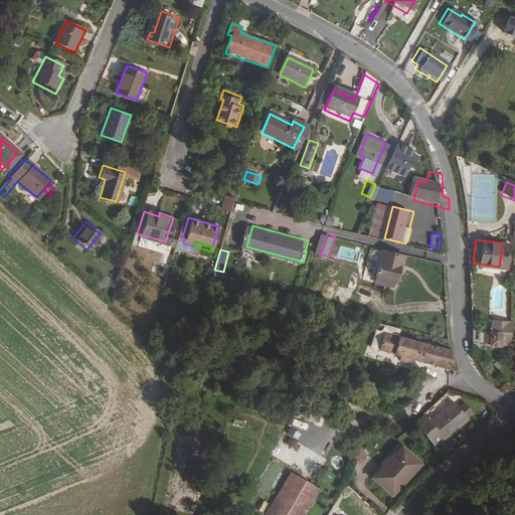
[(407,266),(409,256),(388,249),(379,276),(397,282),(402,264),(407,266)]
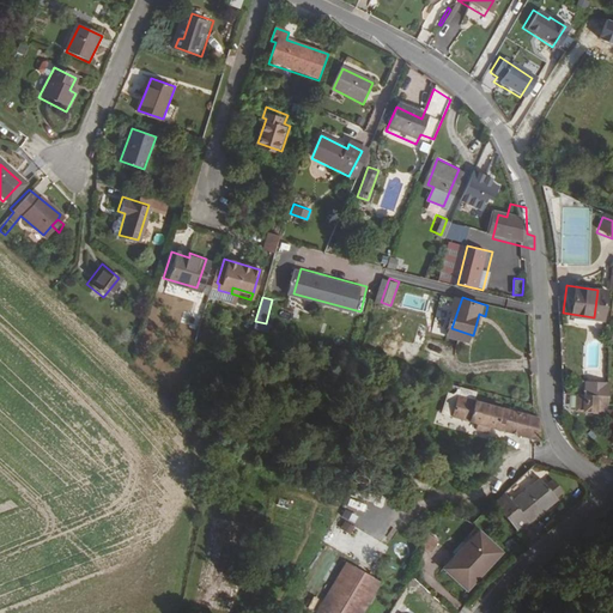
[(598,343),(600,343),(610,345),(611,334),(600,332),(598,343)]
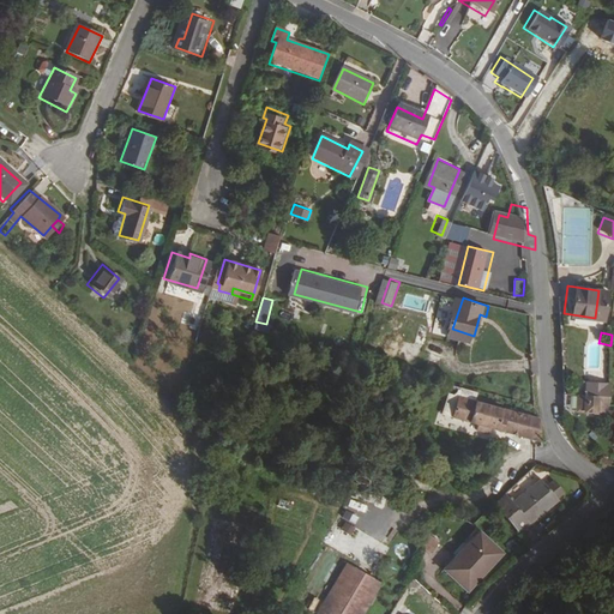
[(416,347),(403,349),(404,359),(417,356),(416,347)]
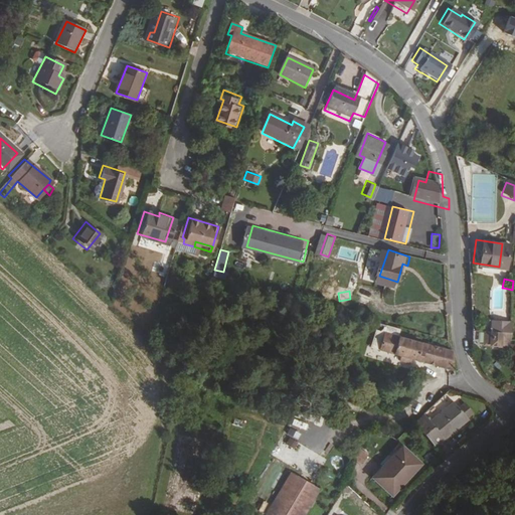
[(492,319),(491,330),(481,330),(480,344),(511,346),(513,320),(492,319)]
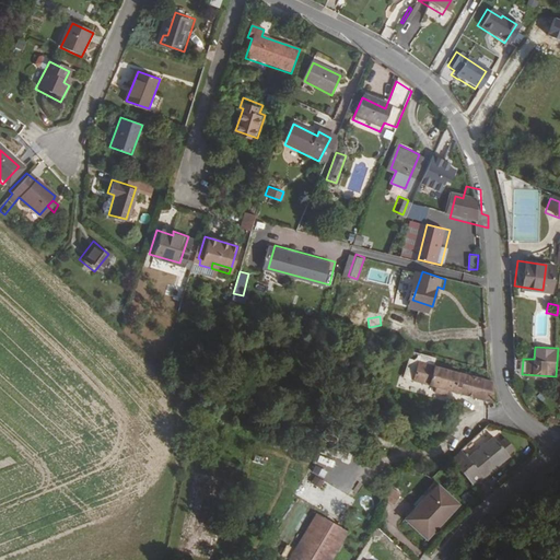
[(431,365),(423,362),(417,381),(438,387),(436,391),(455,397),(456,393),(493,404),(491,383),(442,368),(444,361),(433,358),(431,365)]
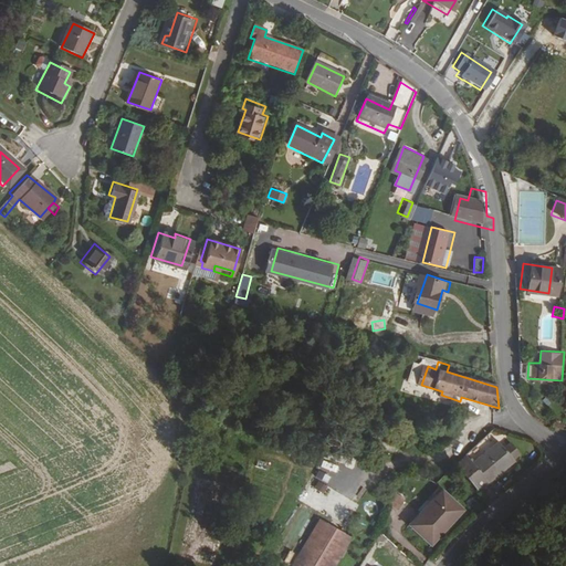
[(411,383),(421,385),(428,366),(417,364),(411,383)]
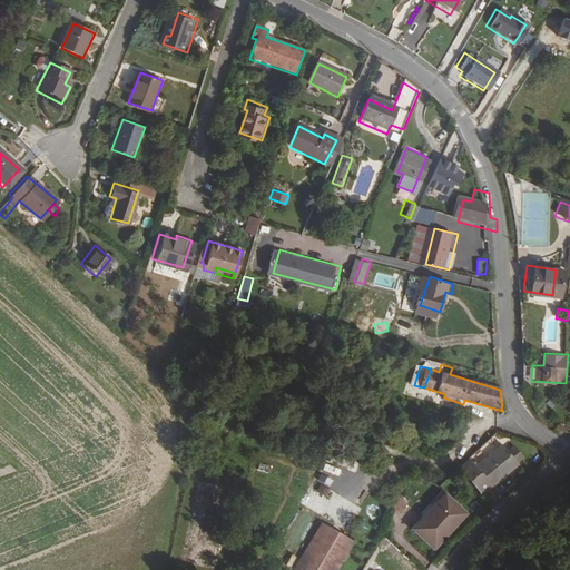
[(505,450),(500,444),(475,468),(493,487),(518,463),(517,462),(523,457),(512,444),(505,450)]
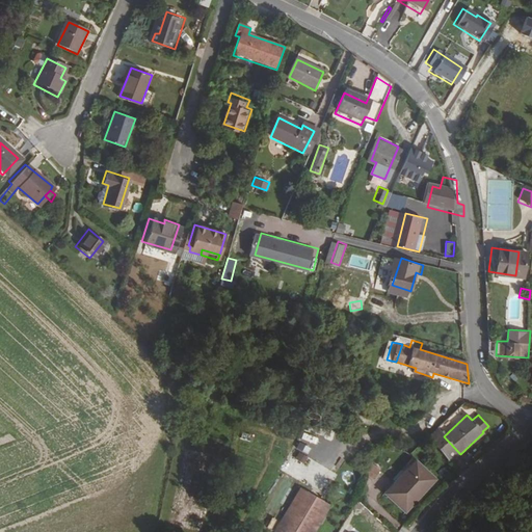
[(444,436),(436,429),(427,437),(452,462),(460,454),(444,436)]
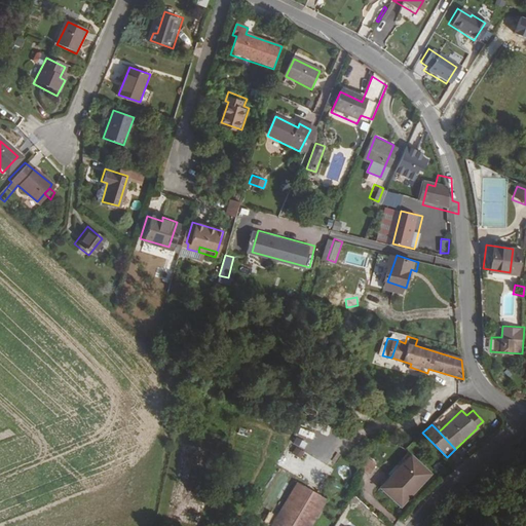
[(296,446),(292,452),(301,457),(305,451),(296,446)]
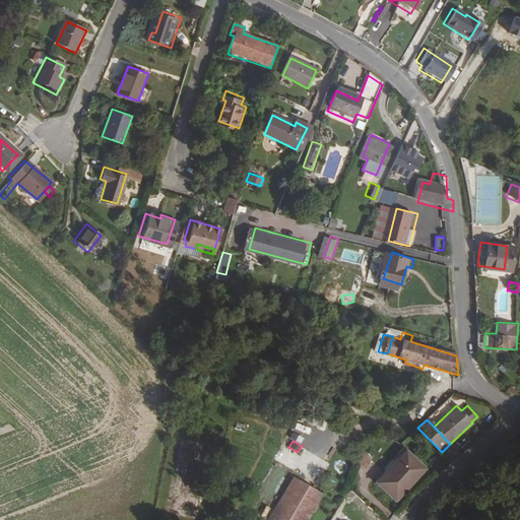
[(396,503),(428,469),(404,449),(375,484),(396,503)]
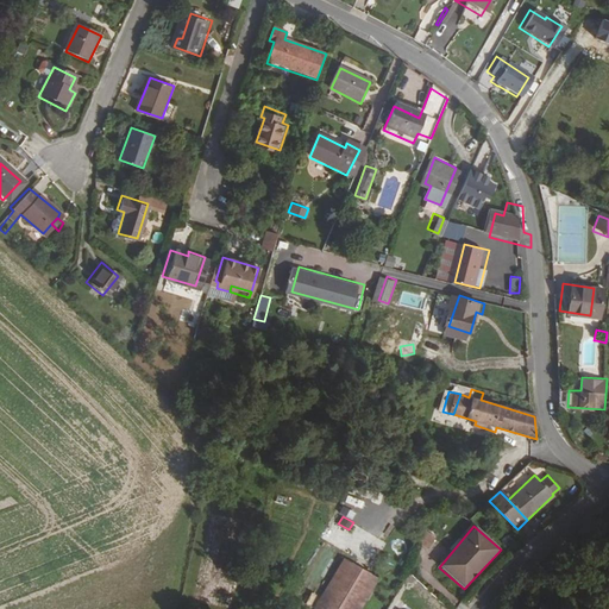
[(428,531),(418,538),(426,548),(437,540),(428,531)]
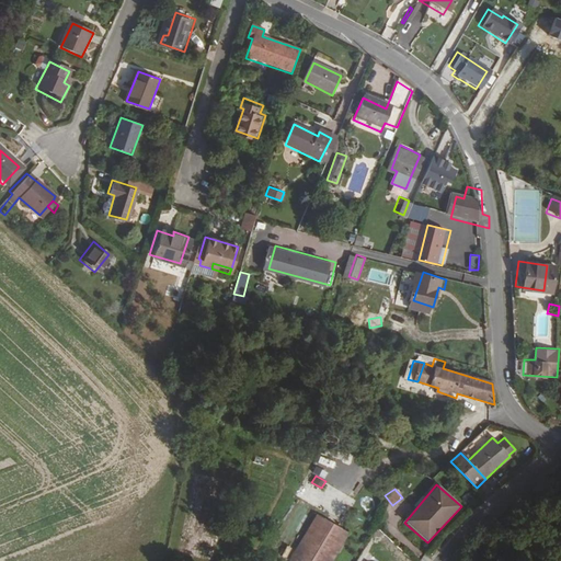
[(339,560),(354,540),(327,518),(294,560),(339,560)]
